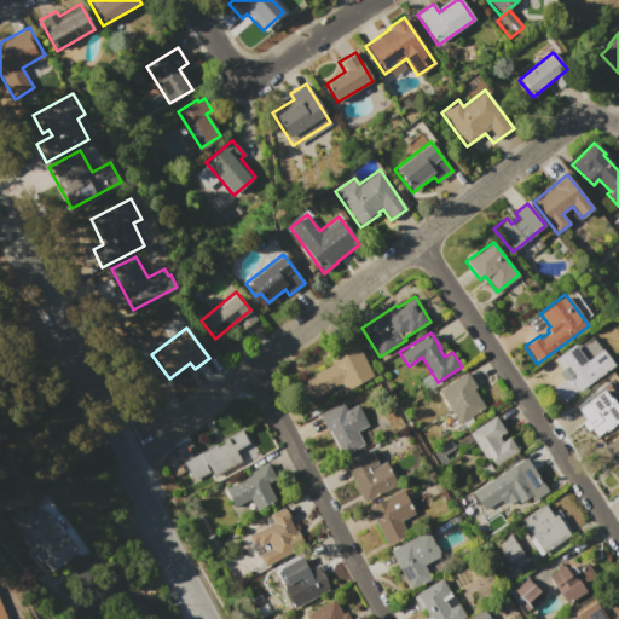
[(562,404),(550,388),(562,381),(556,372),(561,369),(554,359),(574,343),(576,347),(591,335),(613,365),(562,404)]
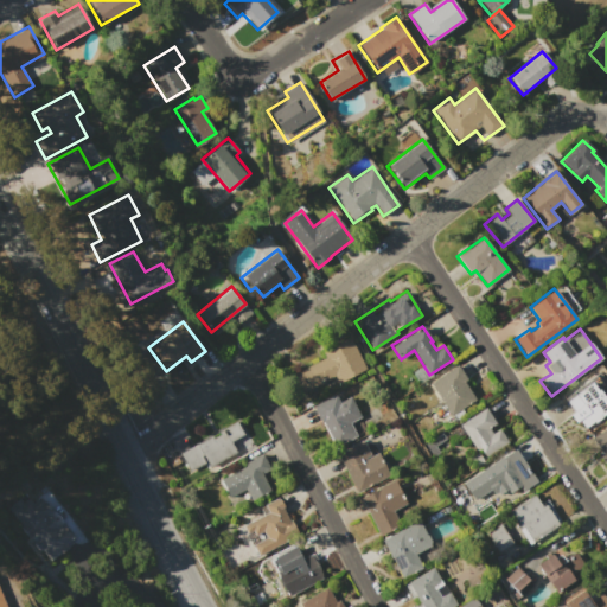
[(349,338),(366,369),(339,384),(334,376),(301,394),(292,376),(325,357),(323,353),(349,338)]
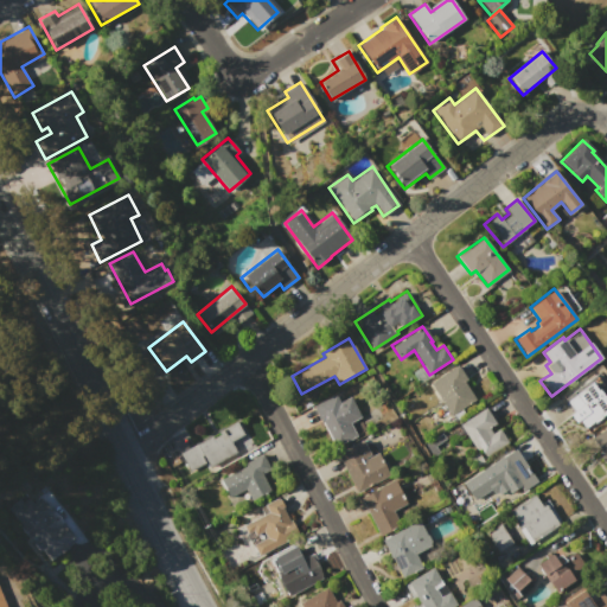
[(457,365),(466,379),(464,382),(475,400),(449,415),(439,397),(438,398),(427,383),(457,365)]
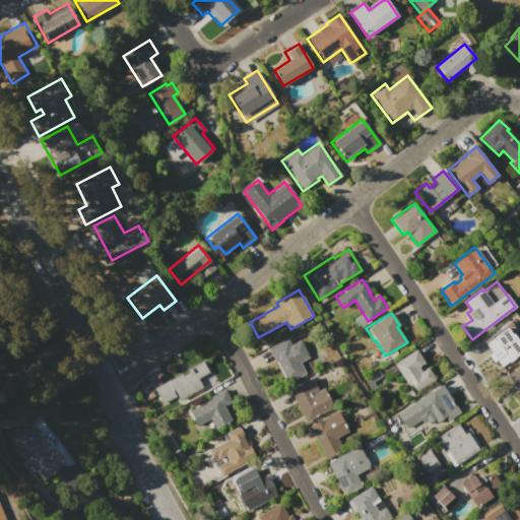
[(499,328),(516,350),(496,366),(485,352),(488,350),(485,347),(484,348),(480,342),(499,328)]
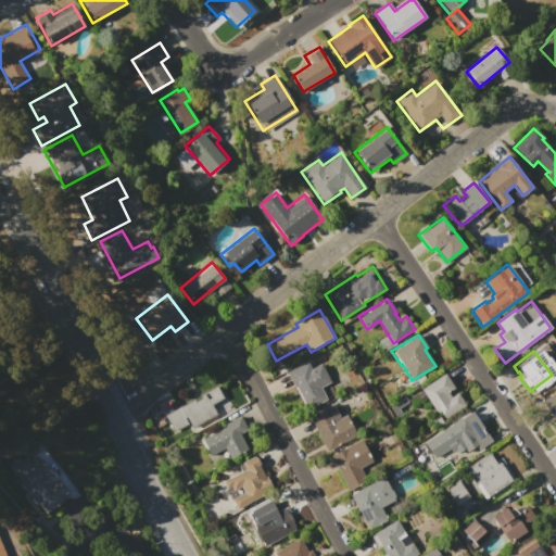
[(306,361),(311,368),(320,363),(330,381),(319,387),(327,400),(307,411),(286,373),(306,361)]
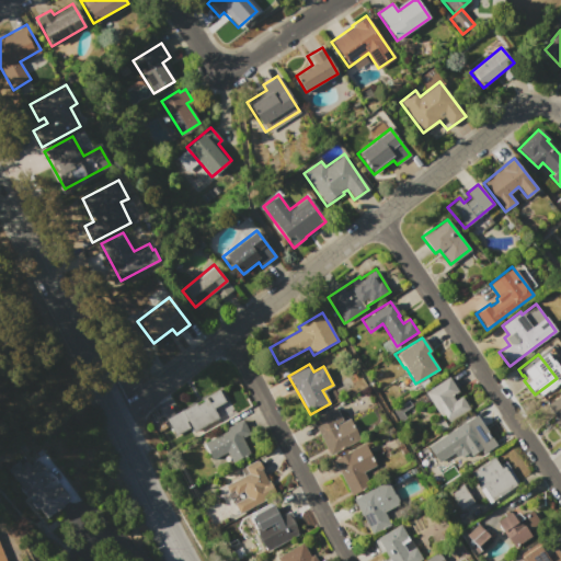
[(447,376),(458,391),(451,396),(455,400),(460,396),(470,409),(449,423),(443,414),(442,416),(424,391),(447,376)]
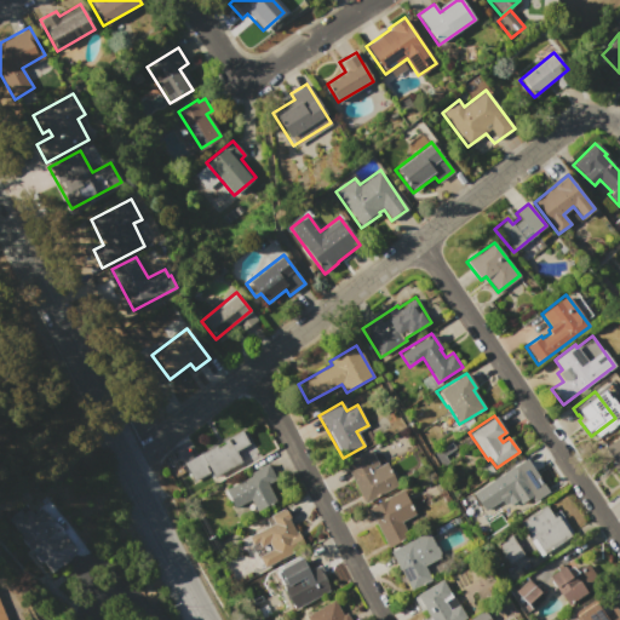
[(241,430),(246,437),(250,435),(260,455),(214,481),(211,474),(194,483),(183,463),(216,445),(217,447),(224,443),(222,441),(241,430)]
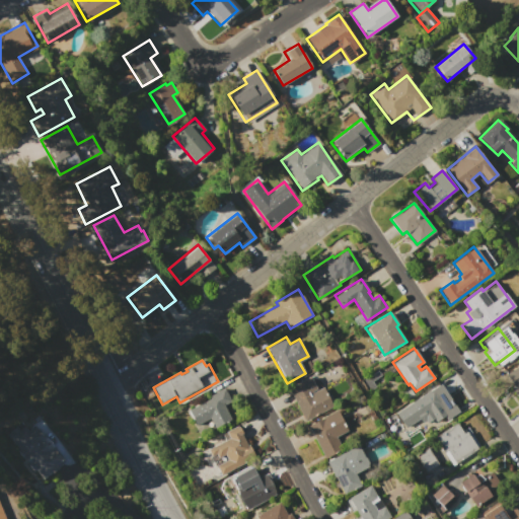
[(505,375),(518,364),(518,395),(513,388),(514,387),(505,375)]
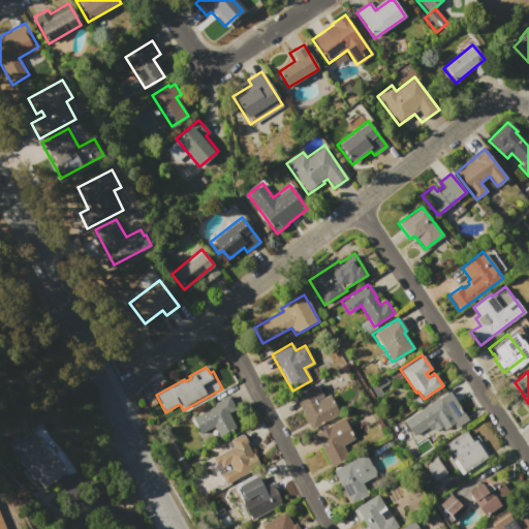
[(292,395),(315,382),(322,397),(329,394),(339,414),(311,430),(292,395)]
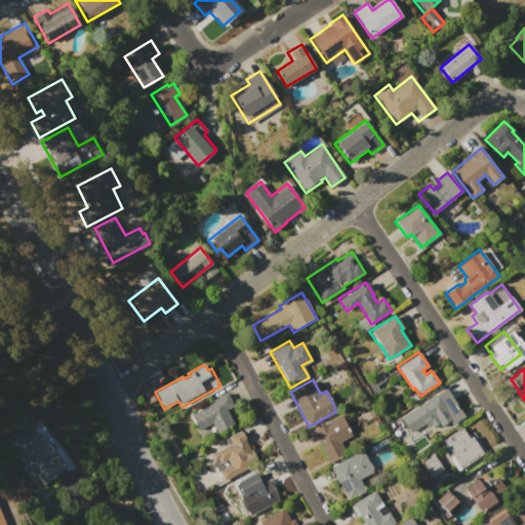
[(445,388),(453,401),(454,400),(462,411),(434,431),(431,426),(426,429),(422,423),(409,433),(399,418),(435,394),(435,395),(445,388)]
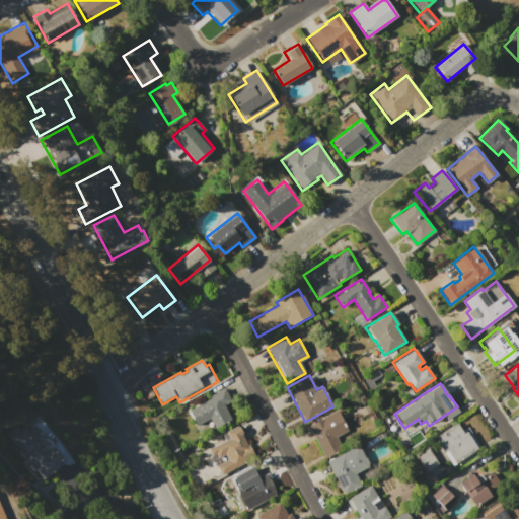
[(224,388),(231,400),(224,404),(232,419),(214,429),(209,419),(196,426),(188,411),(210,398),(209,396),(224,388)]
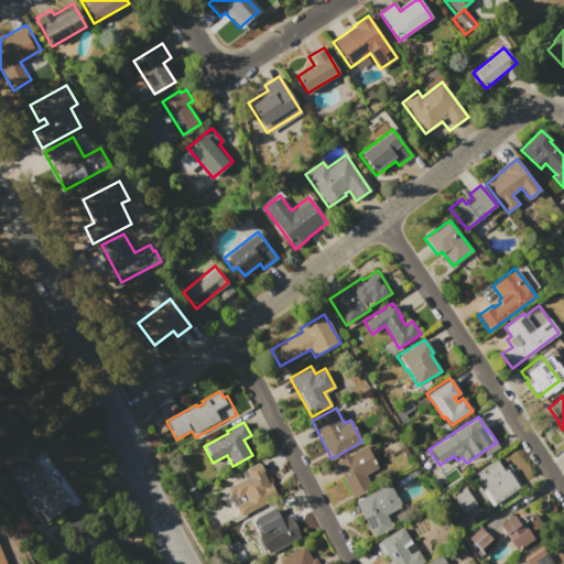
[(334,463),(366,445),(378,468),(365,475),(372,489),(353,499),(334,463)]
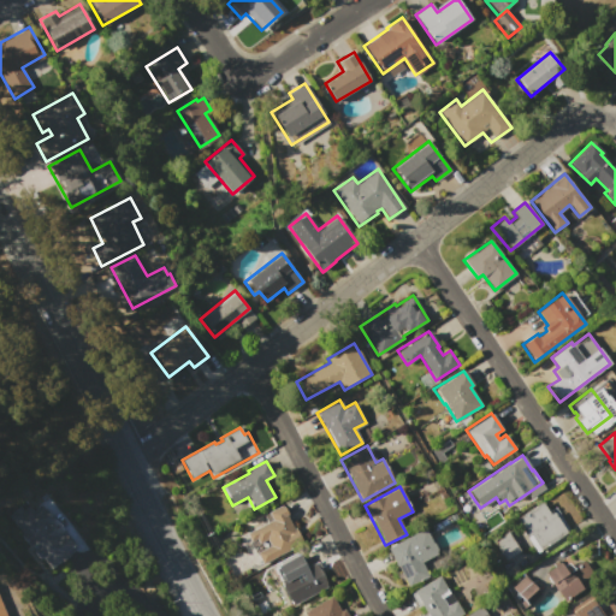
[(542,501),(550,514),(554,511),(567,532),(540,550),(531,534),(527,537),(515,519),(542,501)]
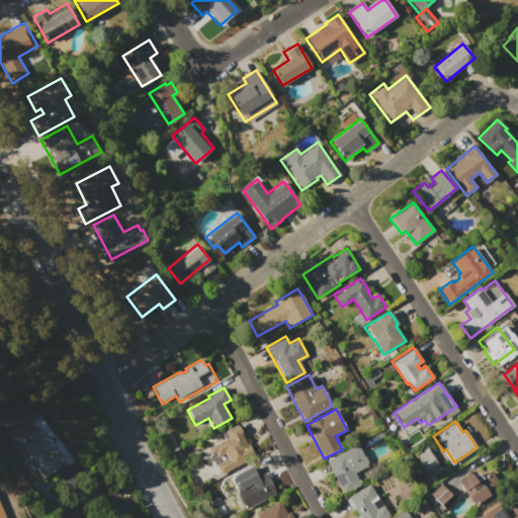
[(6,434),(16,425),(19,429),(24,425),(28,429),(33,424),(44,437),(40,440),(48,449),(53,445),(65,461),(42,479),(35,469),(33,470),(26,461),(28,460),(25,457),(23,458),(17,450),(18,448),(6,434)]
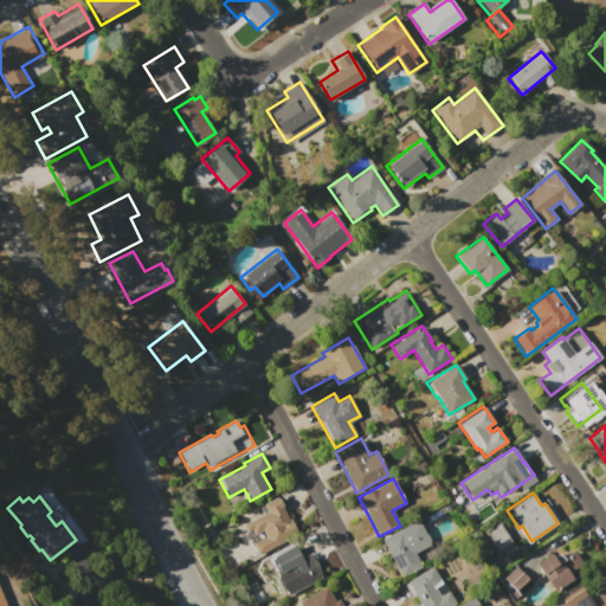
[(277,497),(297,535),(258,555),(252,543),(265,537),(262,530),(255,535),(251,529),(246,533),(243,526),(268,511),(263,504),(277,497)]
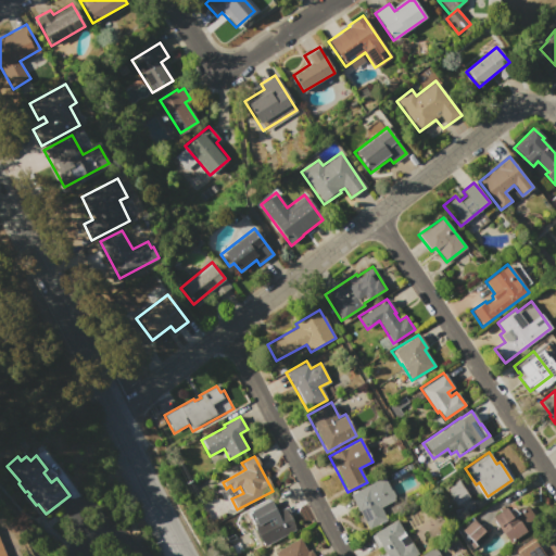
[(349,494),(383,476),(395,500),(380,507),(388,520),(367,530),(349,494)]
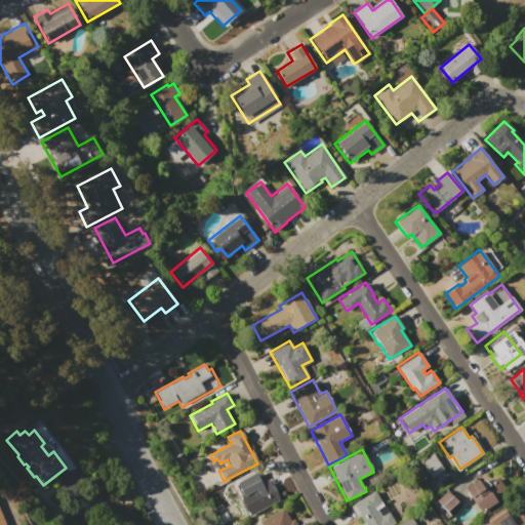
[(419,460),(432,452),(444,470),(432,478),(419,460)]
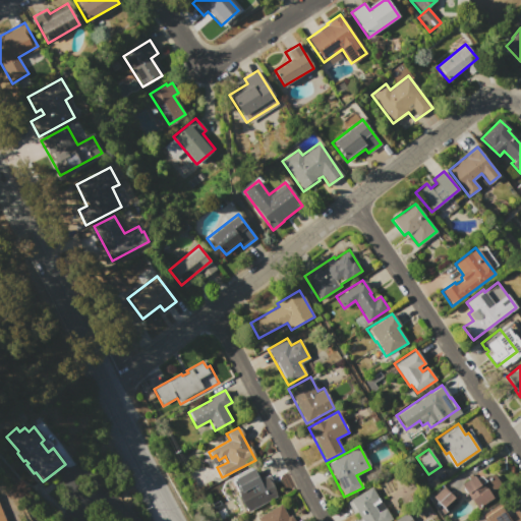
[(504,488),(476,508),(459,484),(472,474),(475,478),(479,475),(483,479),(493,473),(504,488)]
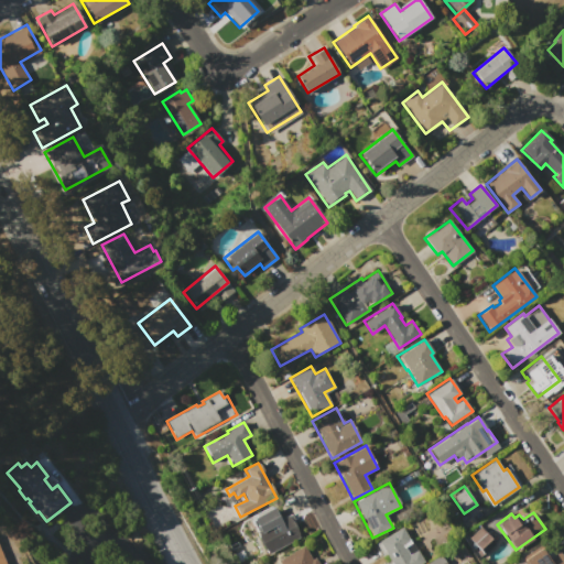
[(286,513),(300,538),(270,553),(260,544),(257,532),(263,528),(262,525),(286,513)]
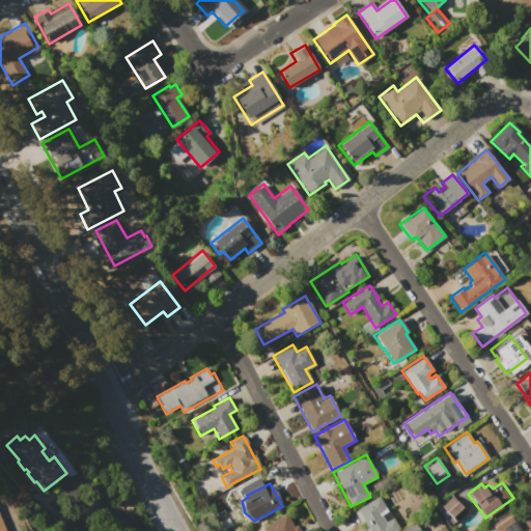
[(378,496),(387,511),(381,515),(385,522),(391,518),(398,529),(395,530),(368,530),(356,509),(378,496)]
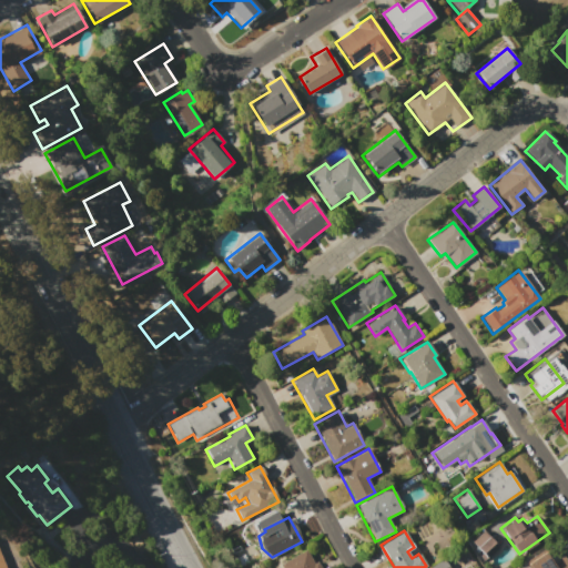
[(483,530),(494,543),(483,554),(474,544),(473,545),(470,543),(483,530)]
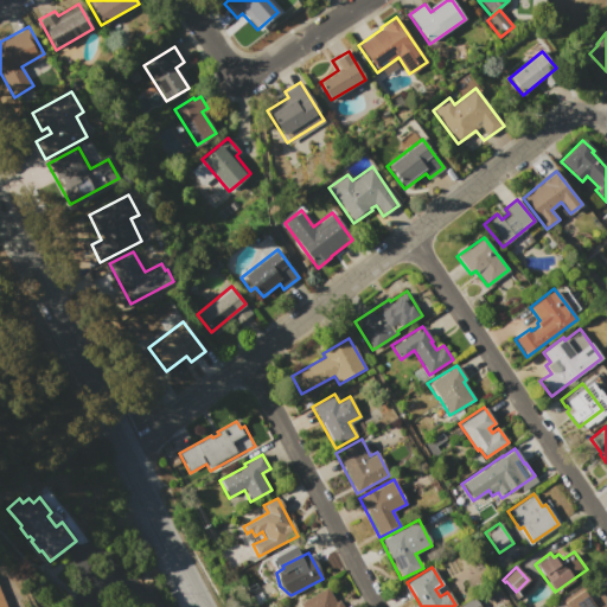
[(560,606),(556,601),(590,577),(606,602),(606,606),(560,606)]
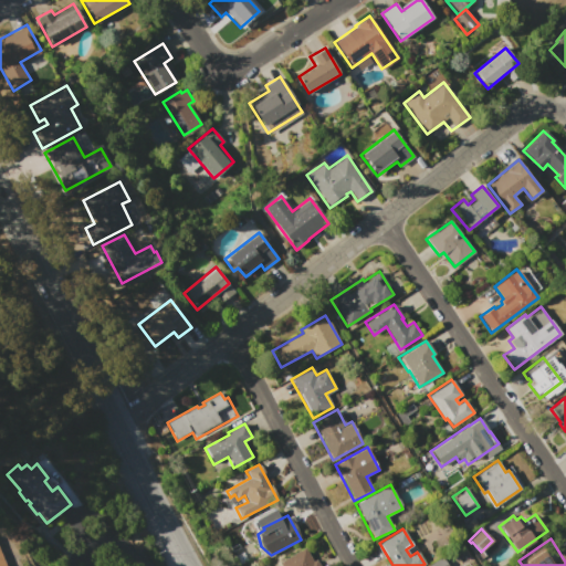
[(279,565),(278,563),(304,546),(313,561),(317,558),(322,565),(279,565)]
